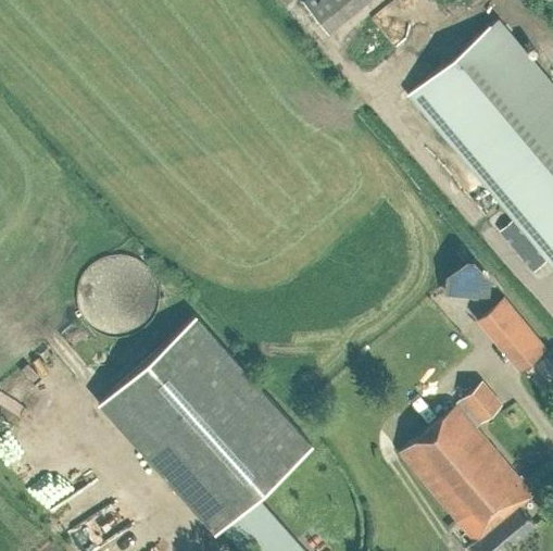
[(310,0),(305,4),(327,32),(365,0),(310,0)]
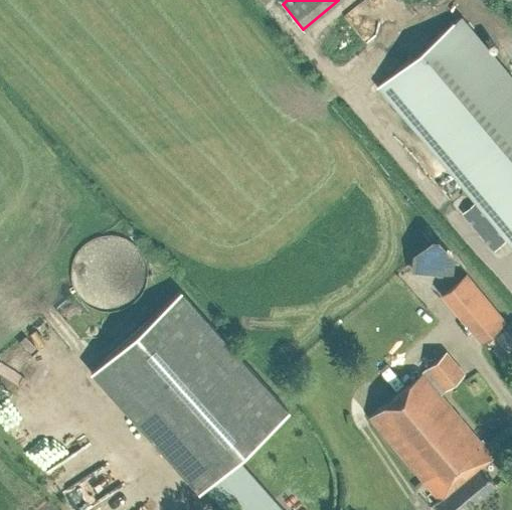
[(511,0),(498,0),(505,6),(511,9),(511,0)]
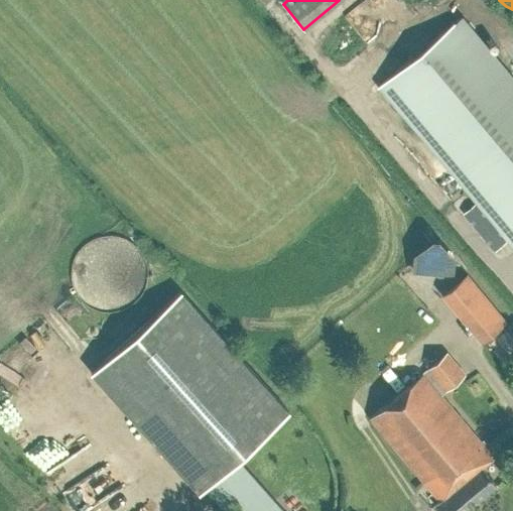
[(512,84),(461,22),(382,88),(481,204),(465,217),(498,256),(512,243),(512,84)]
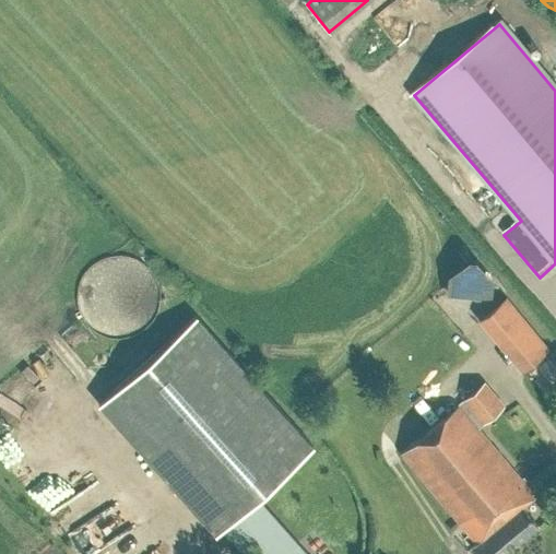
[(529,372),(551,353),(508,302),(486,319),(529,372)]
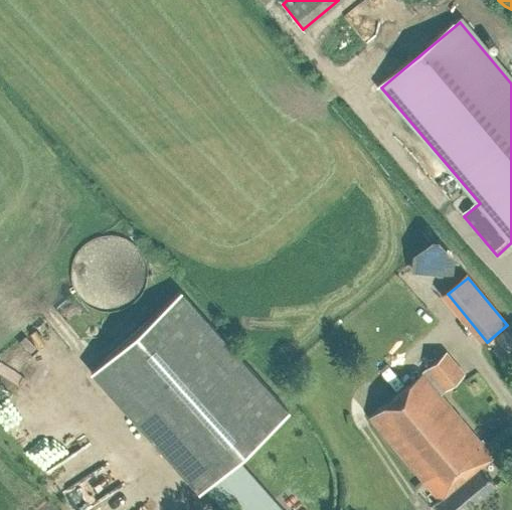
[(206,490),(223,509),(282,509),(238,461),(291,414),(182,295),(93,375),(201,495),(206,490)]
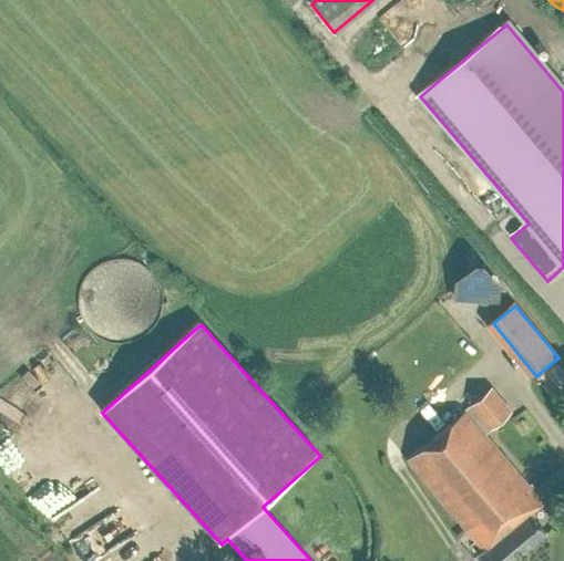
[(563,372),(557,365),(542,378),(557,397),(563,392),(563,372)]
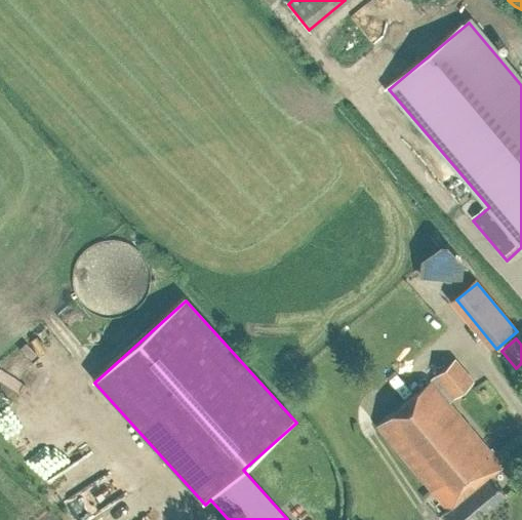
[(405,405),(490,512),(508,497),(493,480),(506,470),(451,405),(476,385),(458,363),(405,405)]
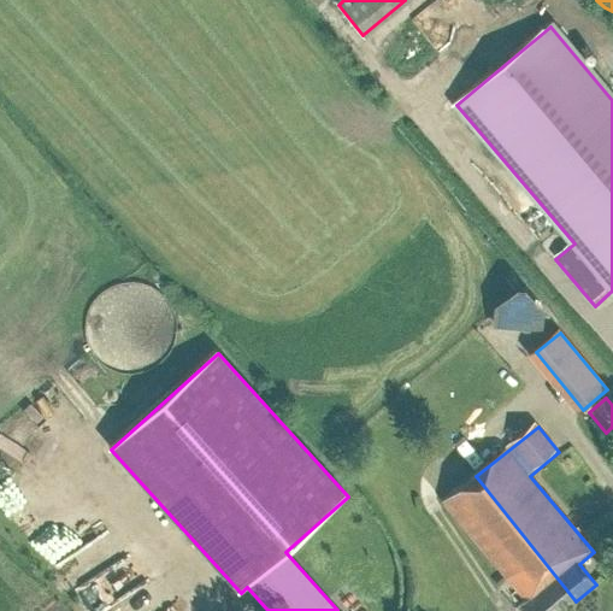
[(565,610),(576,601),(476,476),(443,501),(529,605),(523,610),(565,610)]
